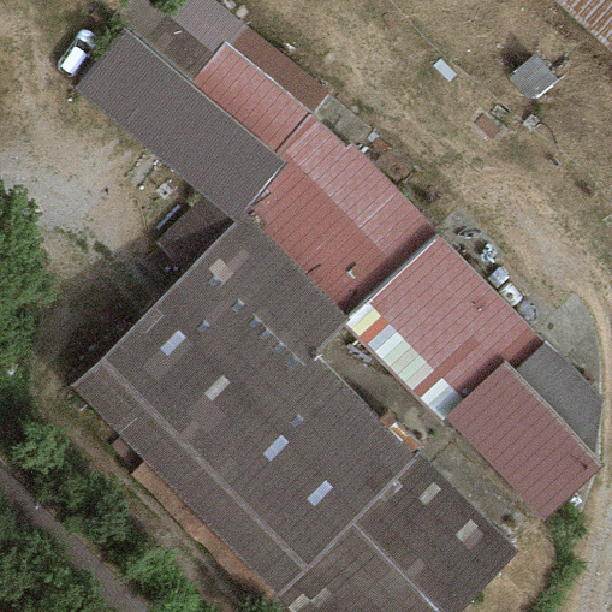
[(129,0),(113,19),(123,27),(190,82),(239,23),(212,0),(129,0)]
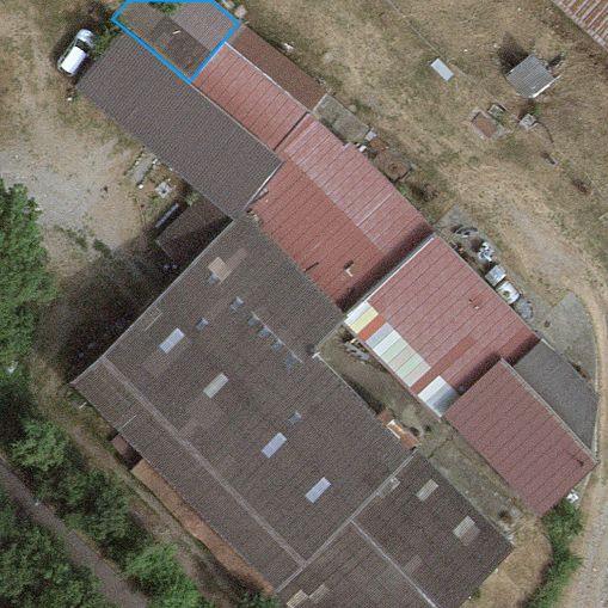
[(551,0),(607,48),(607,0),(551,0)]
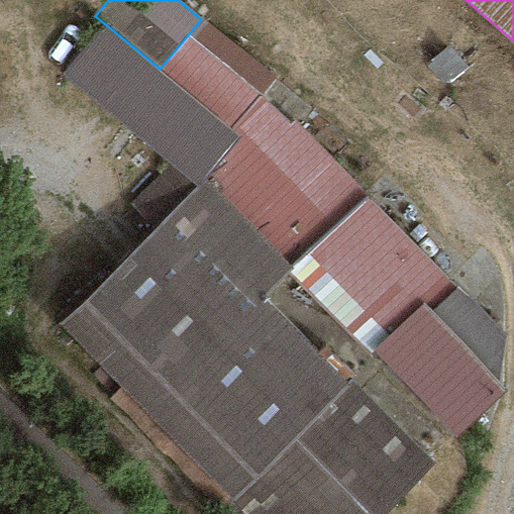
[(201,19),(160,69),(244,135),(206,178),(294,270),(459,437),(502,397),(505,332),(305,129),(315,105),(201,19)]
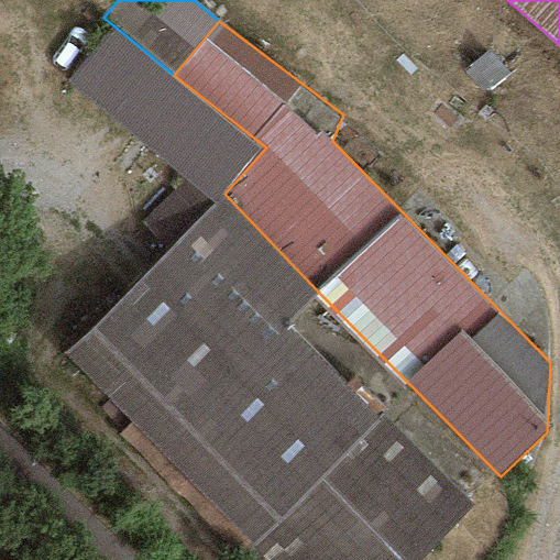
[(174,75),(112,24),(68,81),(215,204),(224,194),(266,147),(174,75)]
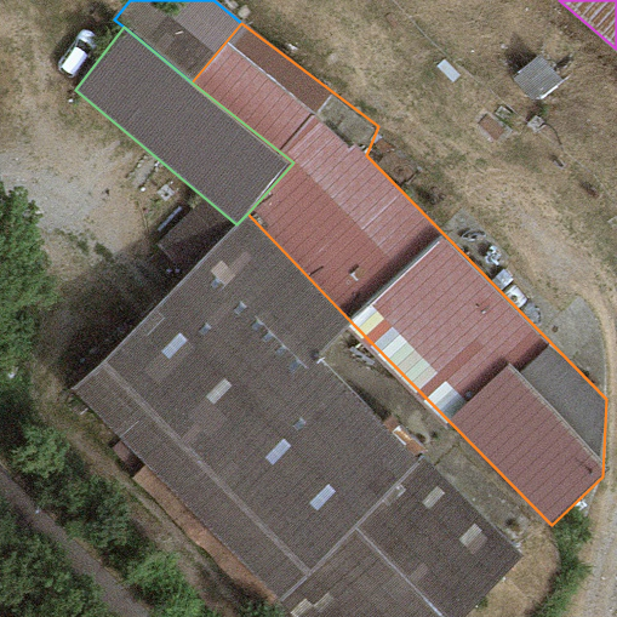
[(353,324),(247,213),(236,224),(72,387),(152,464),(136,476),(267,616),(460,616),(520,558),(427,457),(420,462),(318,352),(353,324)]
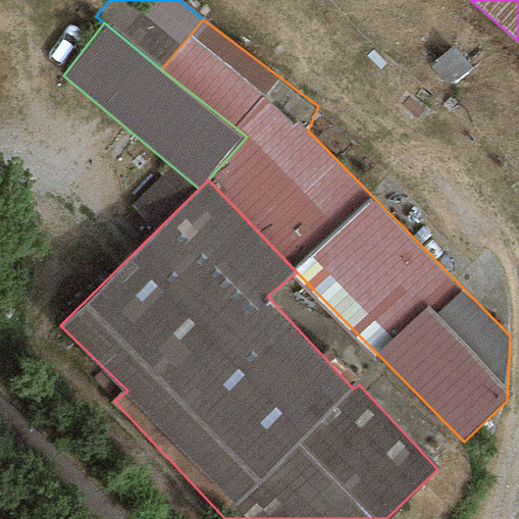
All buildings are outlined.
